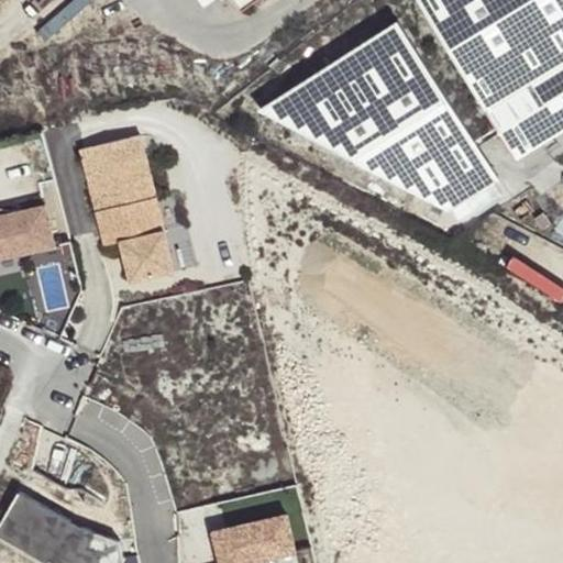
[(562,0),(418,0),(515,159),(562,129),(562,0)]
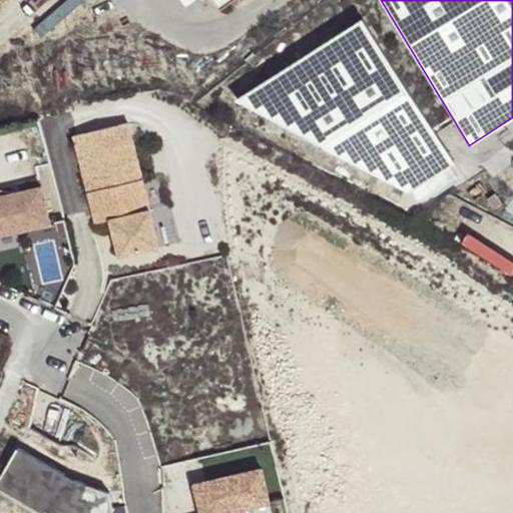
[(456,162),(363,18),(239,98),(411,191),(456,162)]
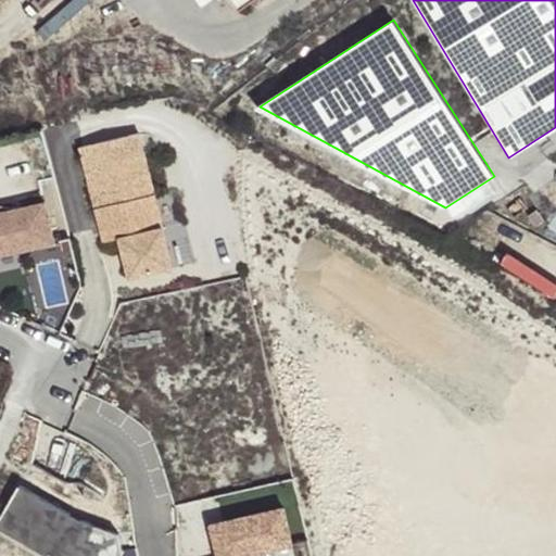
[(125,279),(168,269),(136,134),(78,148),(100,243),(115,239),(125,279)]
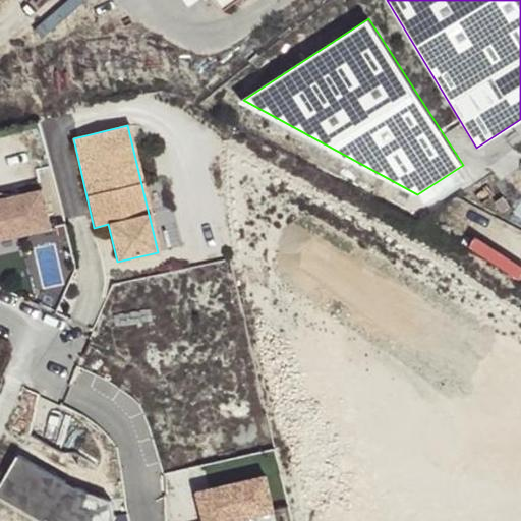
[(0,241),(48,228),(38,191),(14,198),(0,201),(0,241)]
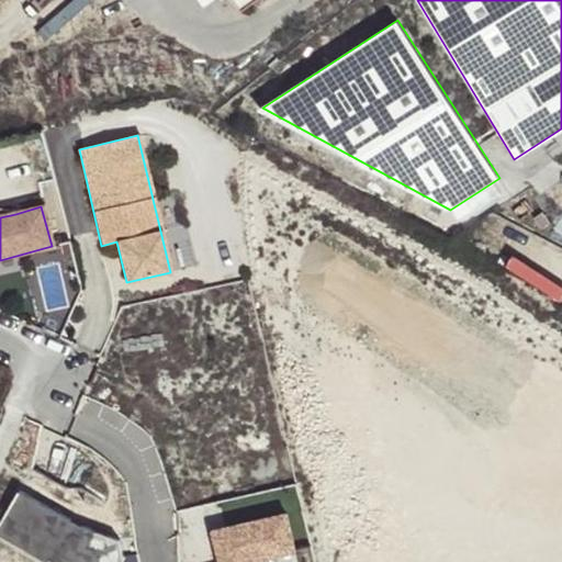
[(63,263),(41,268),(48,305),(69,300),(63,263)]
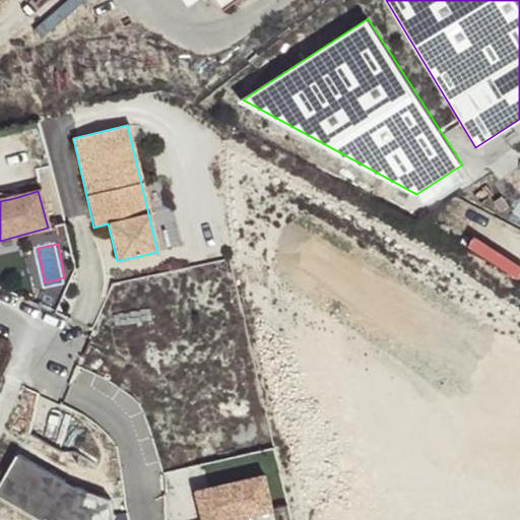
[(78,490),(18,456),(0,483),(0,497),(41,519),(116,519),(113,501),(78,490)]
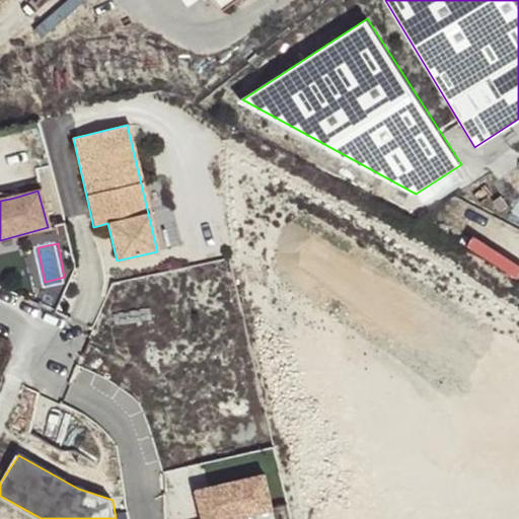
[(278,518),(266,475),(194,493),(200,518),(278,518)]
